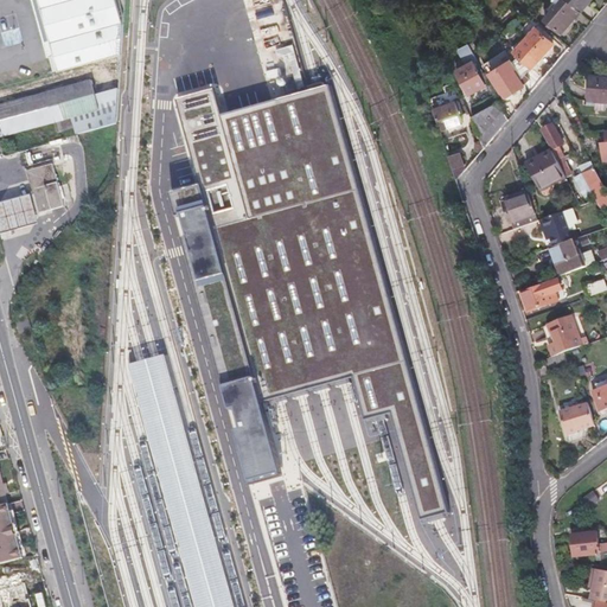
[(38,0),(59,72),(122,56),(123,27),(116,0),(38,0)]
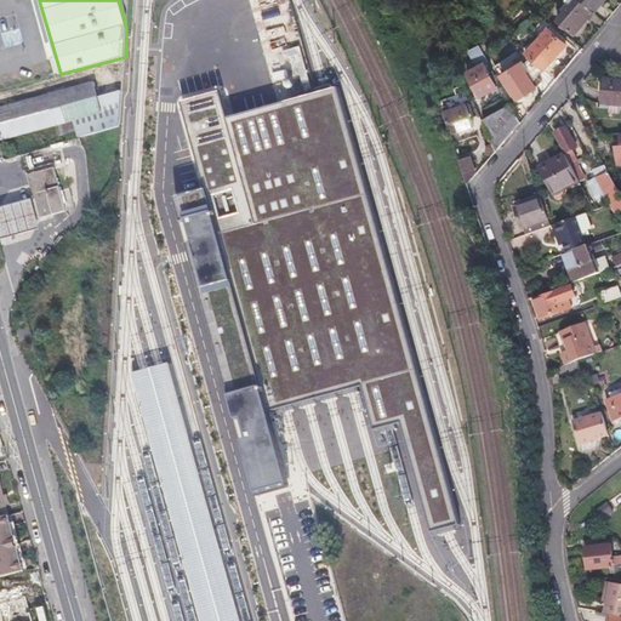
[(613,0),(579,0),(581,3),(599,17),(613,0)]
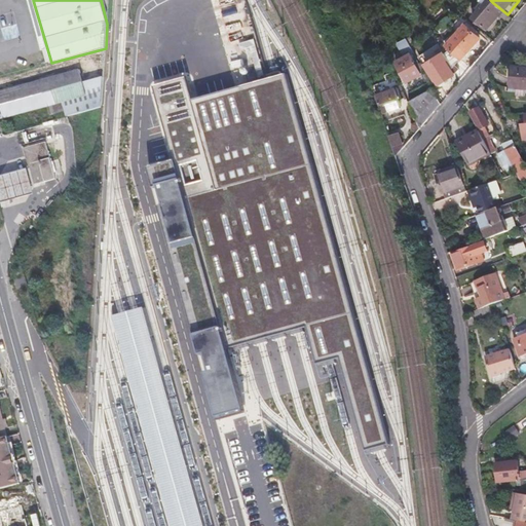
[(508,14),(492,2),(477,20),(492,32),(508,14)]
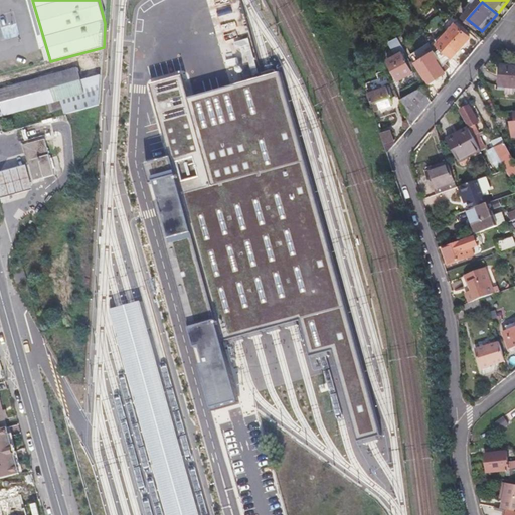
[(439,57),(446,71),(474,40),(460,27),(441,47),(444,51),(439,57)]
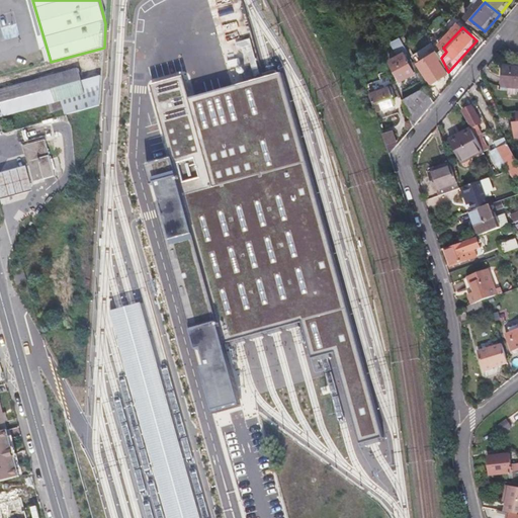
[(400,36),(390,41),(394,50),(405,45),(400,36)]
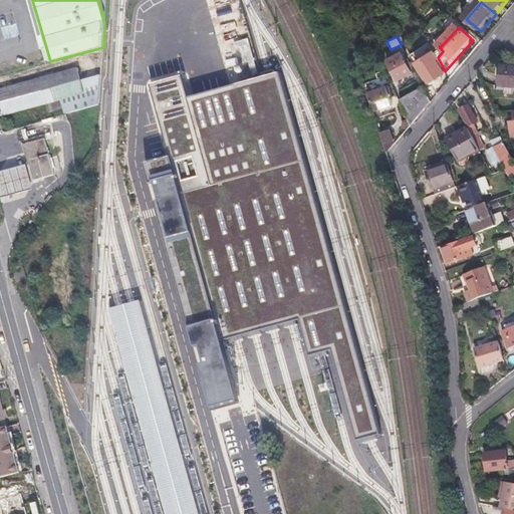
[(414,74),(404,56),(389,64),(399,82),(414,74)]
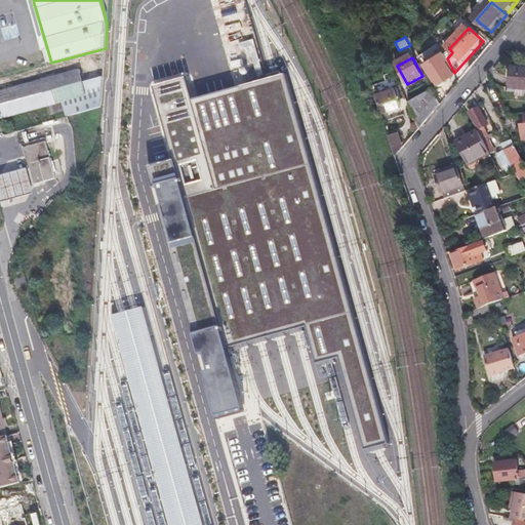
[(441,87),(455,77),(447,65),(433,75),(441,87)]
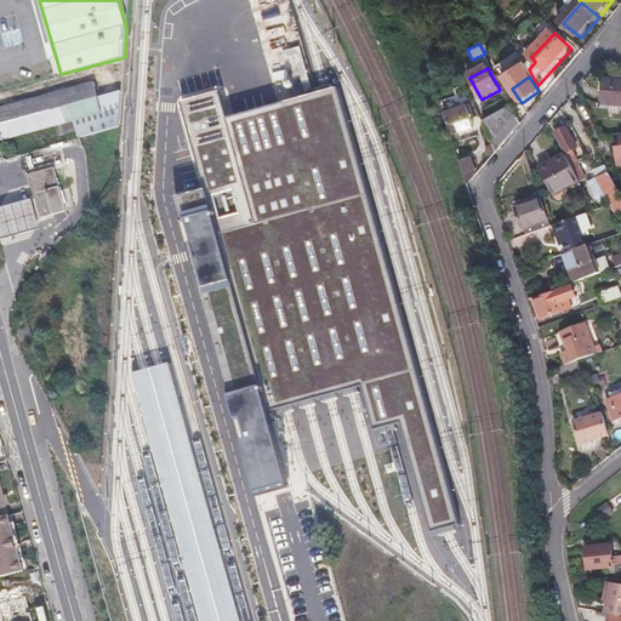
[(603,109),(620,109),(620,84),(604,83),(603,109)]
